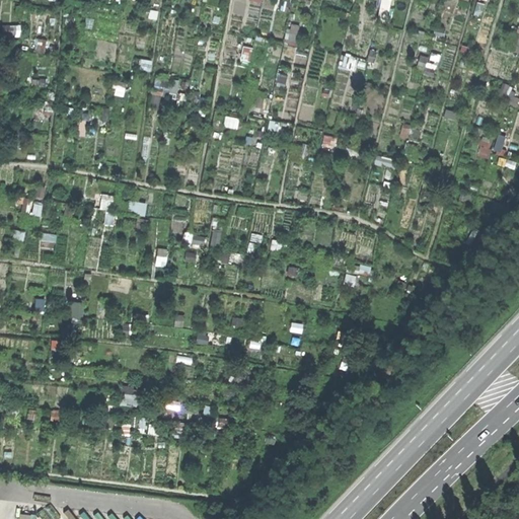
[(177,92),(179,81),(172,80),(170,91),(177,92)]
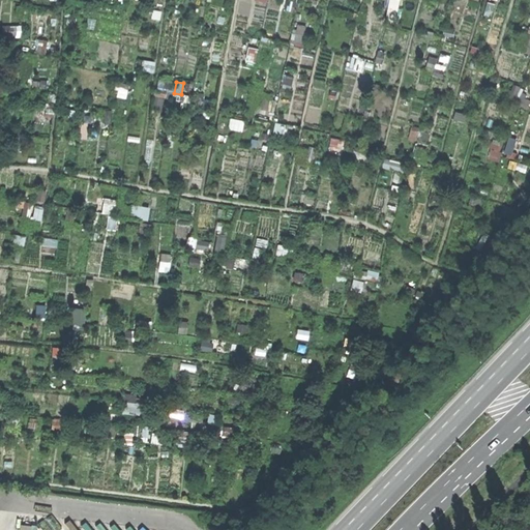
[(233,118),(230,127),(243,130),(246,121),(233,118)]
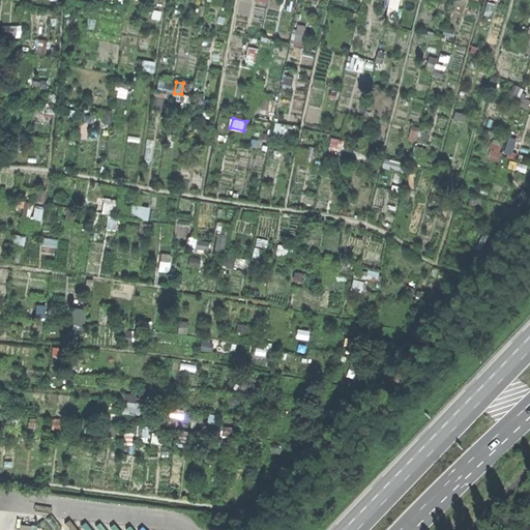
[(510,138),(506,153),(513,155),(517,140),(510,138)]
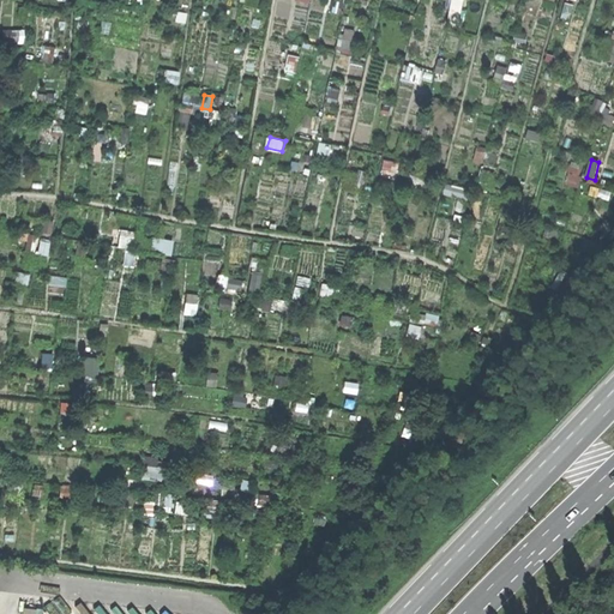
[(581,187),(584,173),(571,170),(567,184),(581,187)]
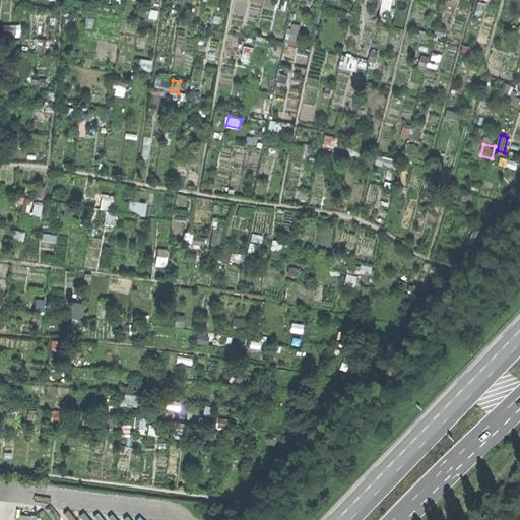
[(379,156),(378,164),(392,168),(394,159),(379,156)]
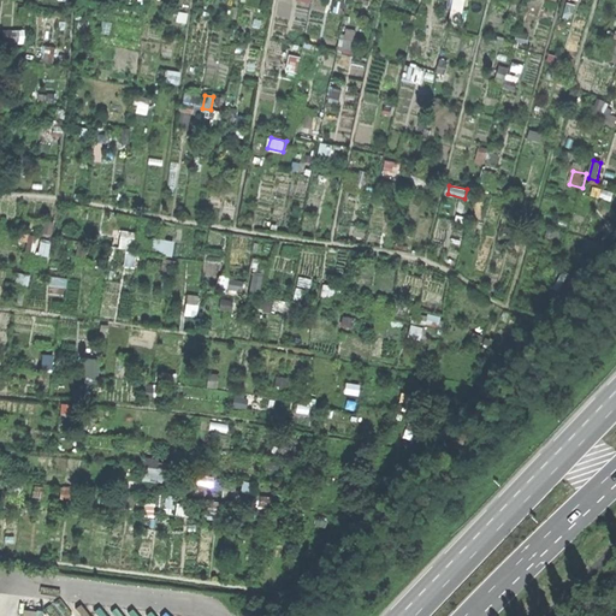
[(119,246),(135,248),(137,232),(123,230),(119,246)]
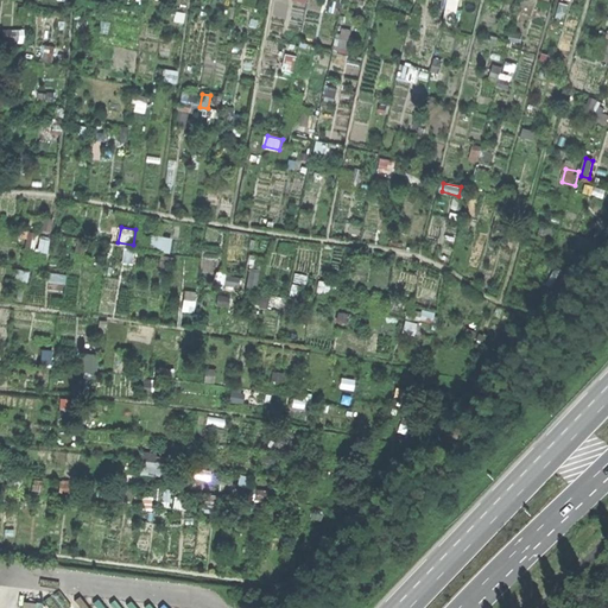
[(169,252),(172,238),(152,234),(149,248),(169,252)]
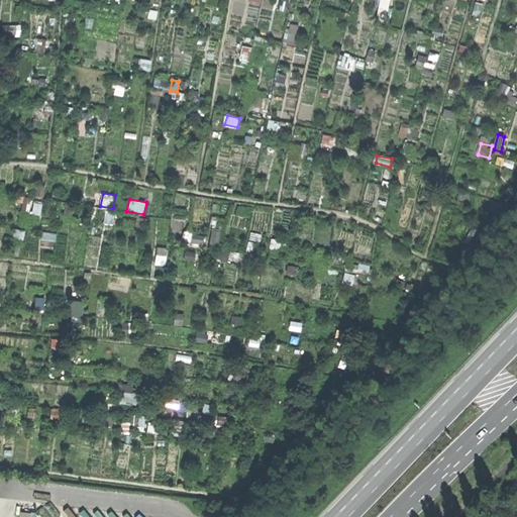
[(69,300),(69,315),(84,315),(84,300),(69,300)]
